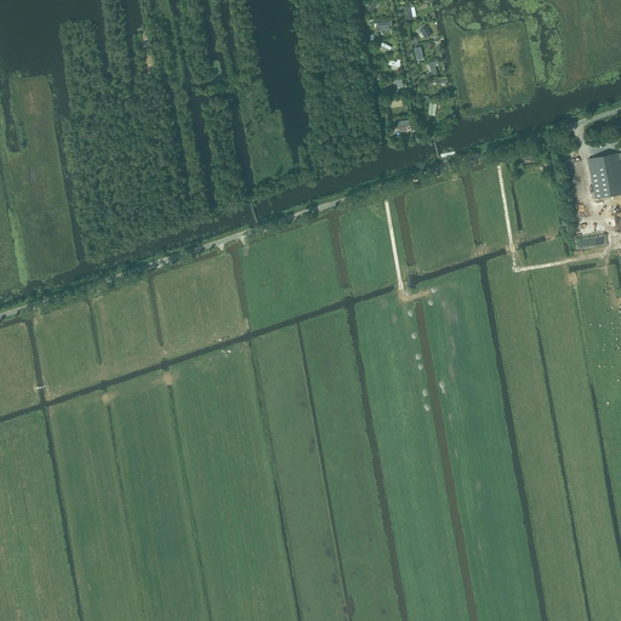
[(375,0),(368,10),(371,12),(381,1),(379,0),(375,0)]
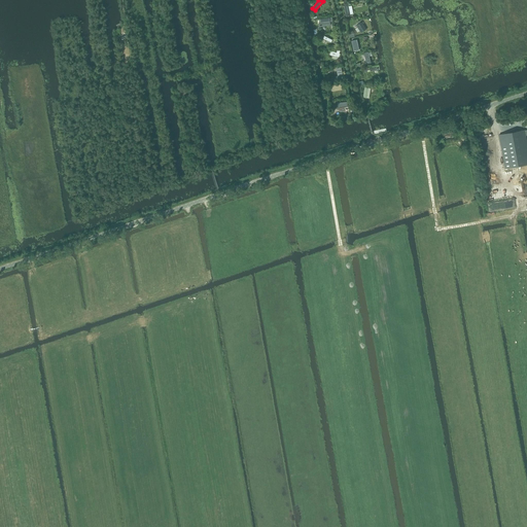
[(360,22),(353,27),(357,33),(360,31),(361,33),(366,30),(360,22)]
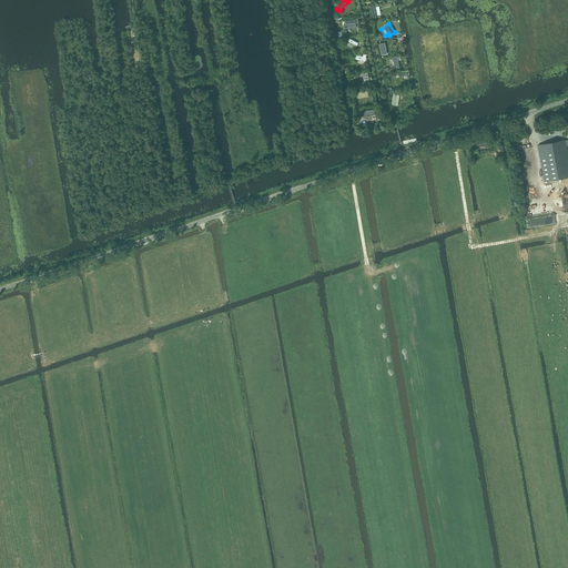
[(369,87),(367,73),(363,74),(363,77),(361,78),(362,88),(369,87)]
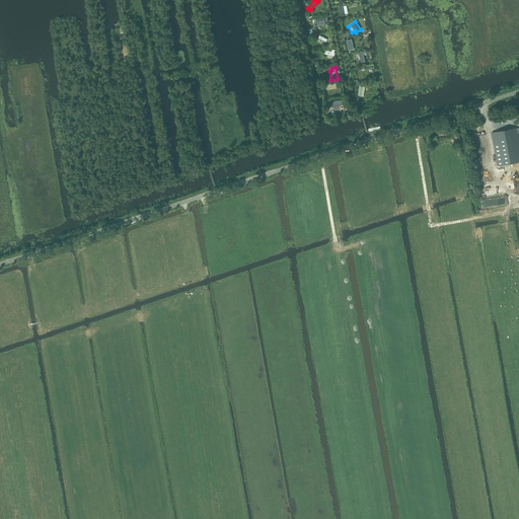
[(332,109),(343,108),(342,100),(331,101),(332,109)]
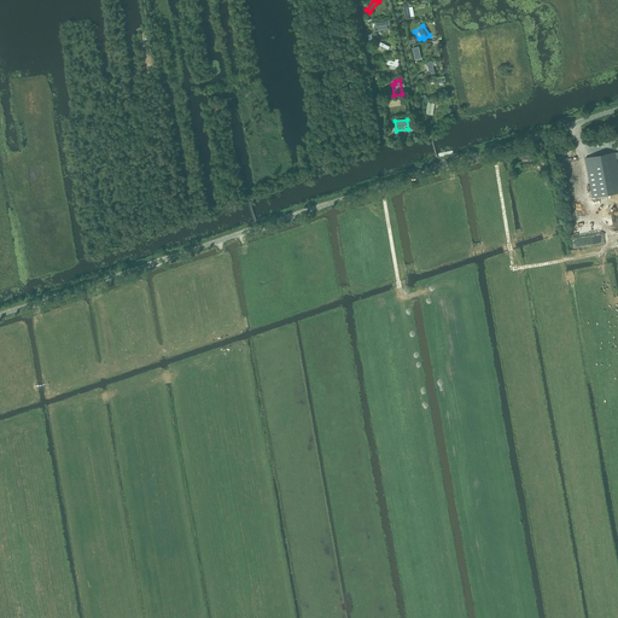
[(617,152),(616,153),(584,158),(593,198),(617,193),(617,168),(617,159),(617,158),(617,152)]
